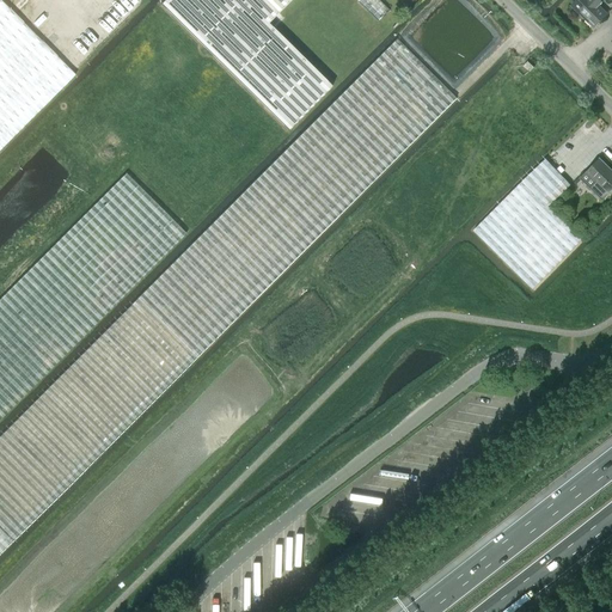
[(0,0),(0,150),(75,75),(0,0)]
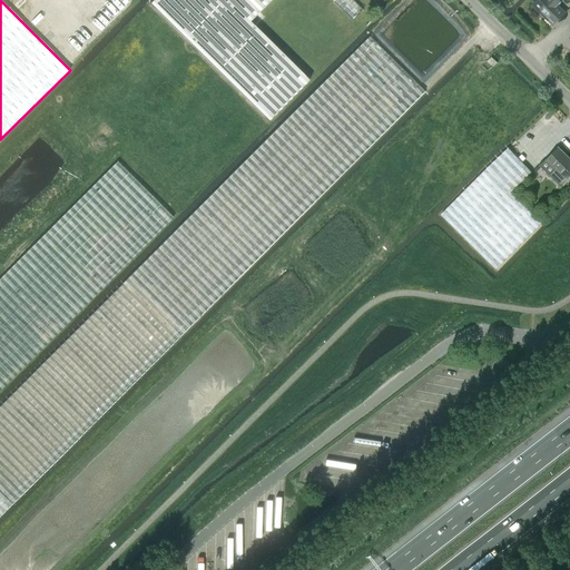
[(154,0),(149,5),(268,121),(308,80),(249,21),(269,0),(154,0)]
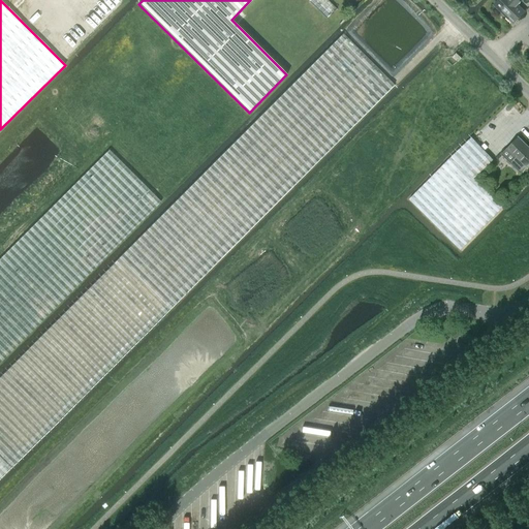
[(309,0),(309,1),(327,19),(336,9),(327,0),(309,0)]
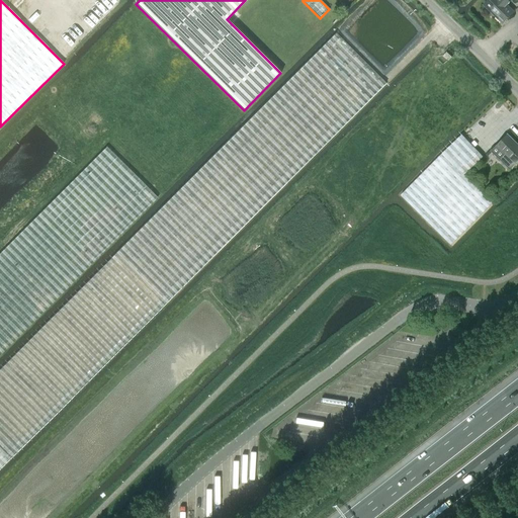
[(510,1),(508,0),(488,0),(484,4),(502,23),(514,11),(507,4),(510,1)]
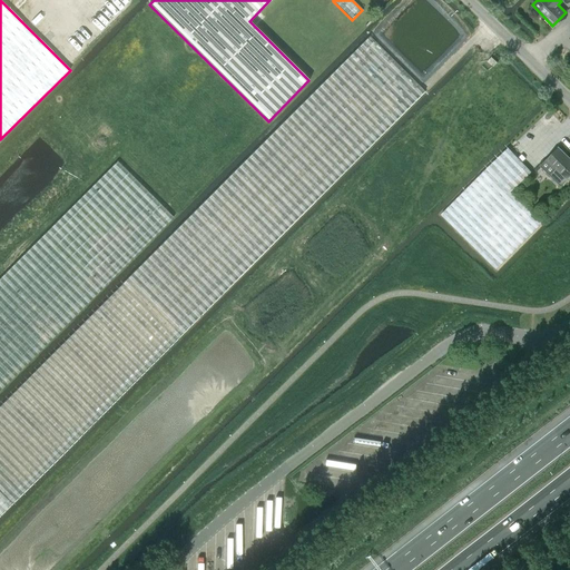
[(0,516),(42,474),(58,459),(135,382),(228,288),(424,92),(370,37),(359,47),(248,158),(160,245),(60,346),(0,405),(0,516)]
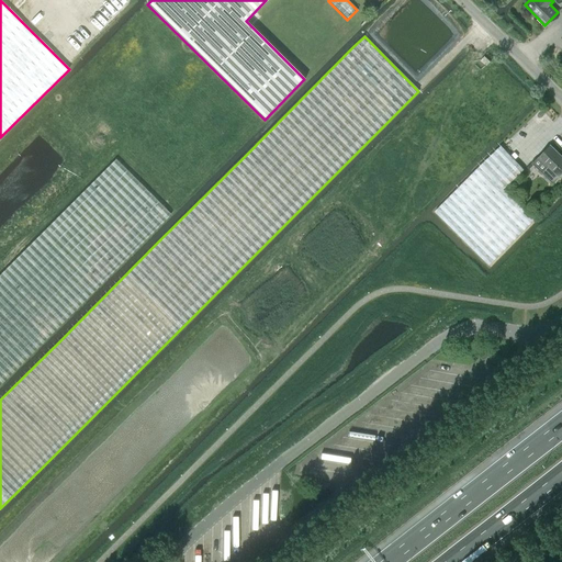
[(507,141),(501,146),(509,156),(516,150),(507,141)]
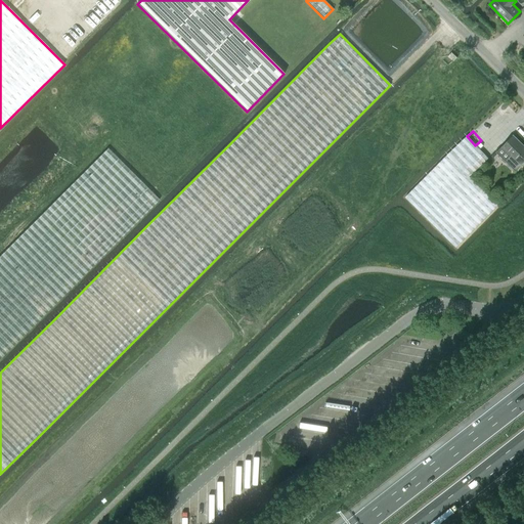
[(438,165),(405,198),(433,225),(456,249),(497,206),(469,177),(488,159),(475,145),(467,136),(448,155),(438,165)]
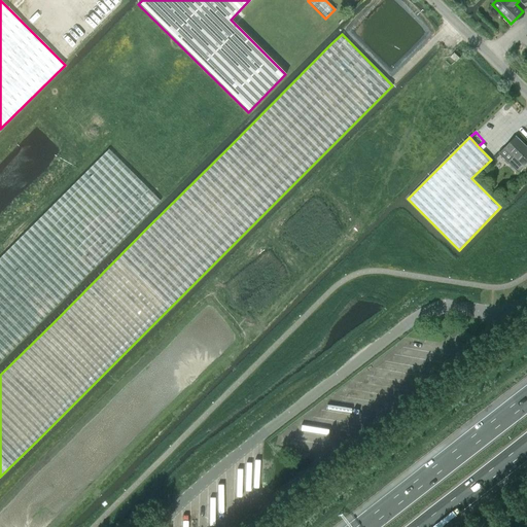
[(524,167),(524,168),(526,164),(526,148),(516,138),(504,149),(513,156),(507,162),(519,172),(524,167)]
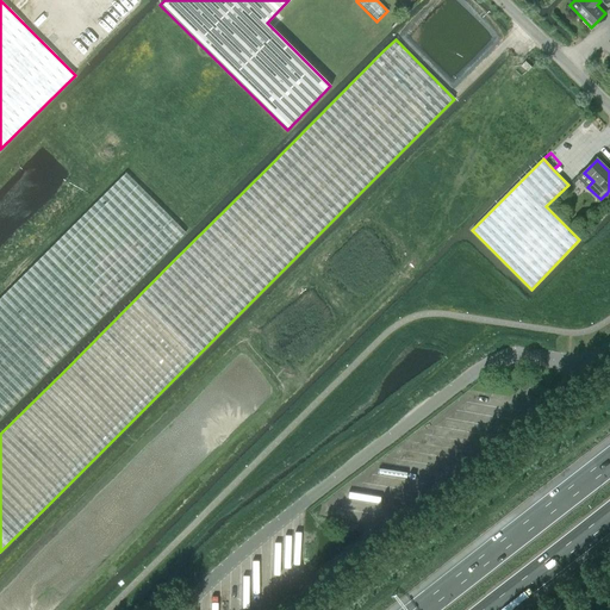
[(0,418),(185,234),(125,173),(36,262),(0,298),(0,418)]
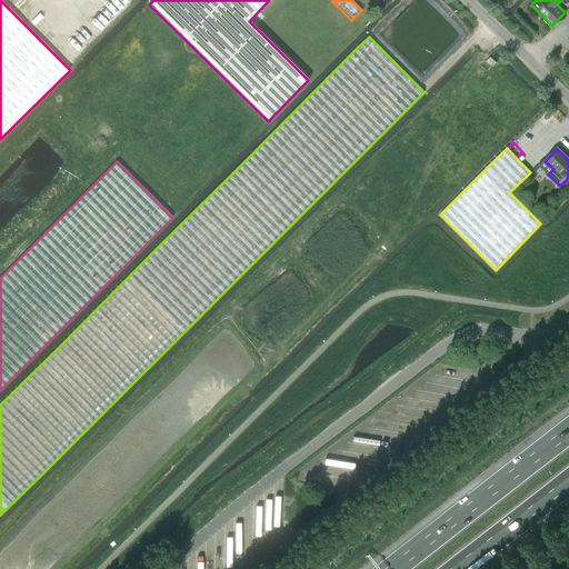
All buildings are outlined.
